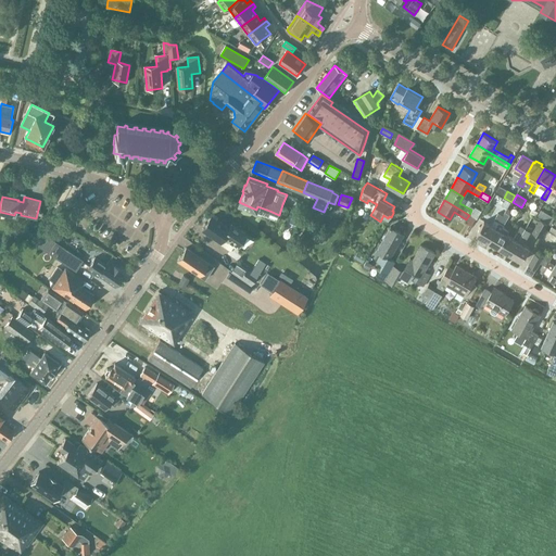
[(297,205),(290,220),(298,224),(304,207),(297,205)]
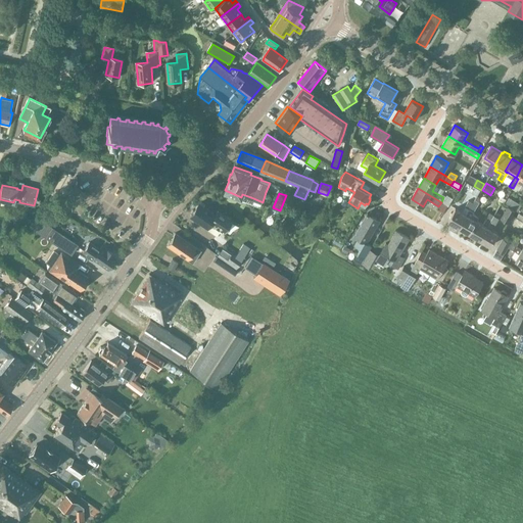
[(441,202),(447,206),(448,206),(452,202),(443,197),(441,202)]
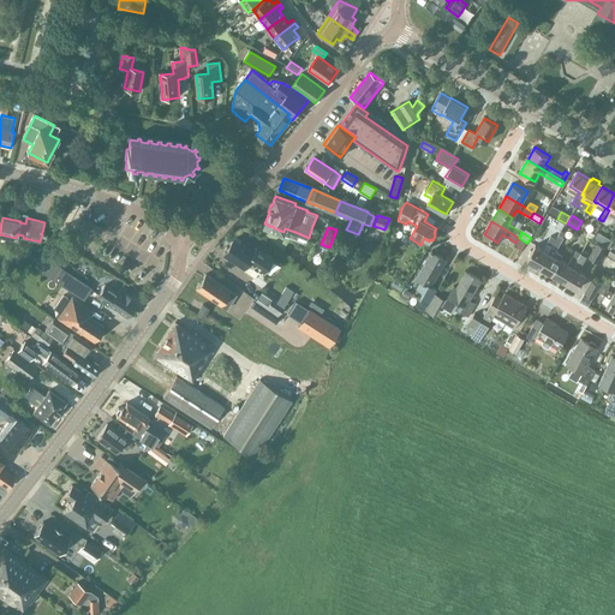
[(536,245),(527,260),(539,267),(556,239),(551,236),(543,249),(536,245)]
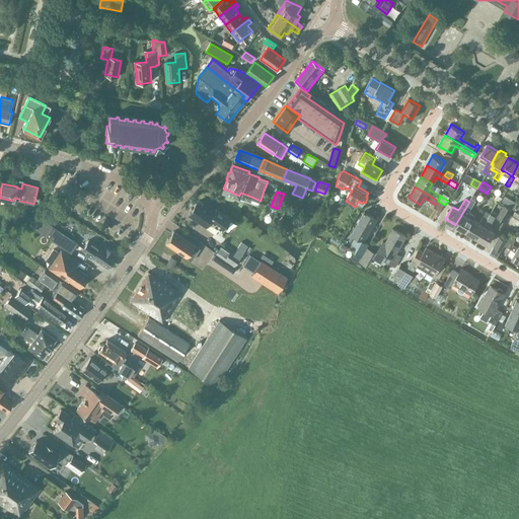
[(469,202),(455,225),(466,231),(473,219),(475,215),(469,212),(474,204),(469,202)]
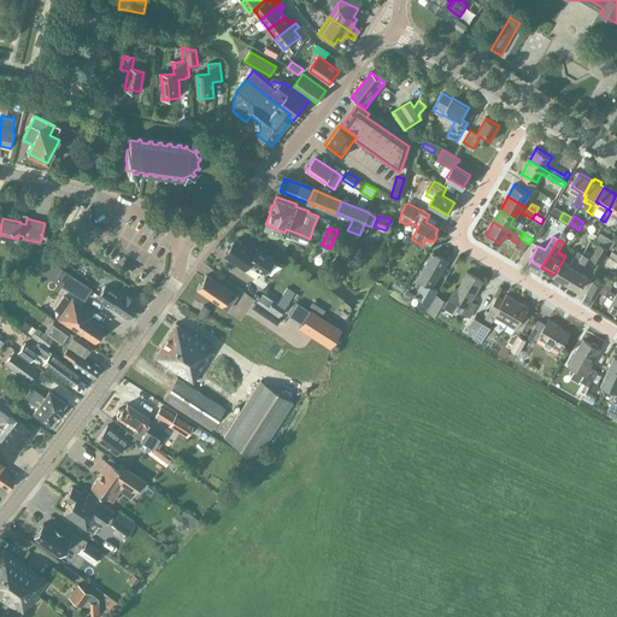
[(225,254),(224,256),(245,269),(244,271),(257,278),(259,275),(260,275),(262,274),(264,275),(275,259),(257,247),(252,254),(234,242),(229,248),(227,250),(224,252),(225,254)]
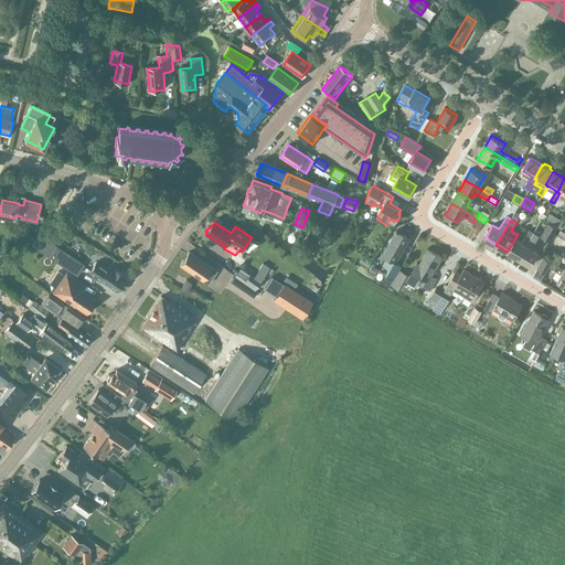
[(548,223),(541,236),(548,241),(556,227),(548,223)]
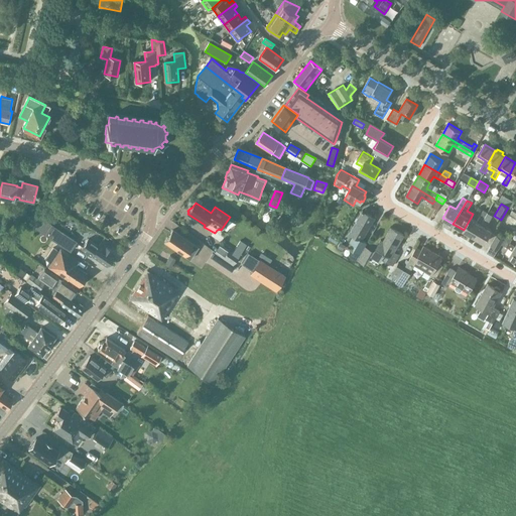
[(471,218),(464,230),(474,236),(488,213),(483,210),(477,221),(471,218)]
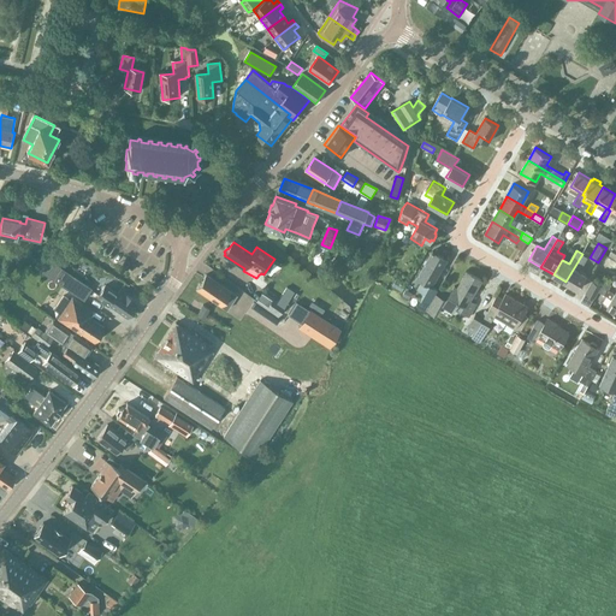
[(33,265),(36,259),(25,252),(21,258),(33,265)]
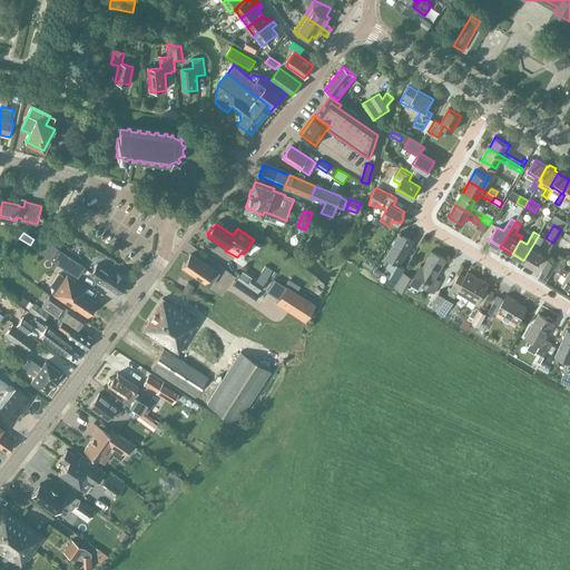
[(392,271),(389,276),(397,281),(405,268),(400,265),(414,241),(400,233),(385,258),(390,261),(386,267),(392,271)]
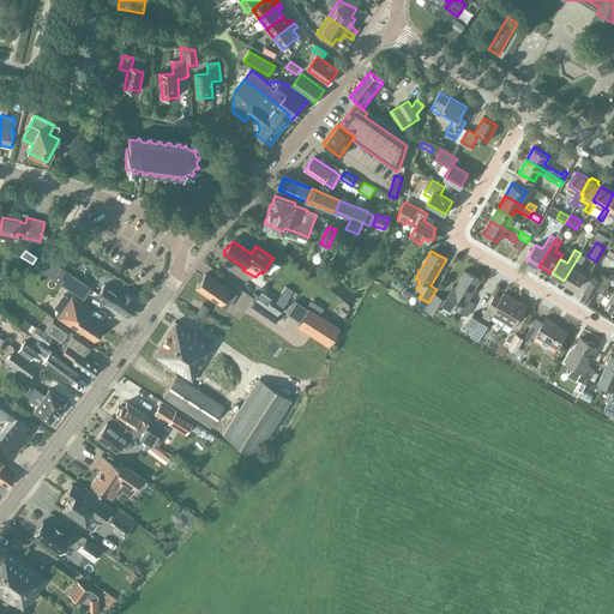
[(581,253),(564,281),(576,288),(585,274),(578,270),(585,256),(581,253)]
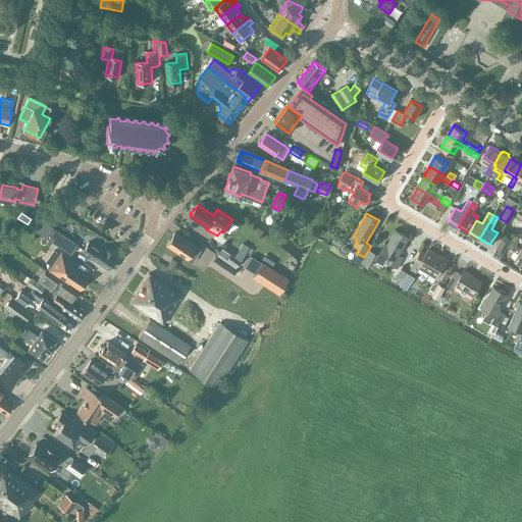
[(29,225),(45,237),(51,227),(35,216),(29,225)]
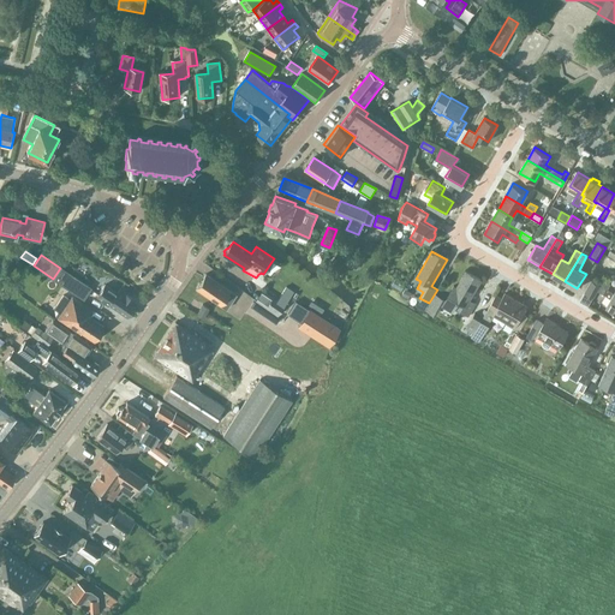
[(607,257),(604,261),(611,266),(614,260),(608,256),(607,257)]
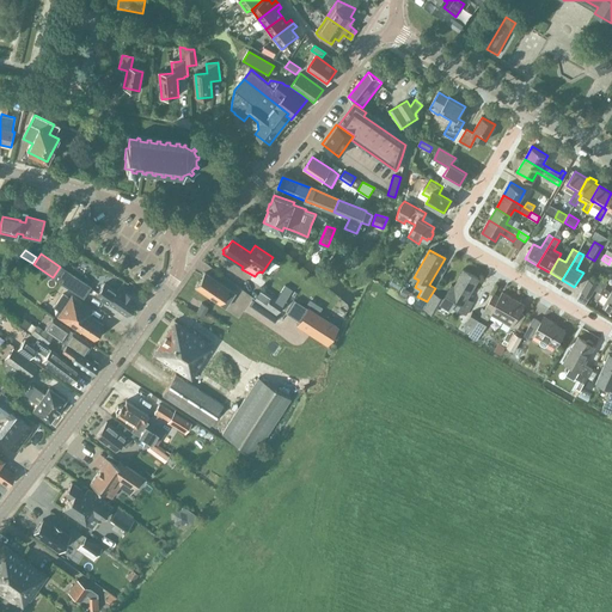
[(90,287),(60,267),(53,277),(83,298),(90,287)]
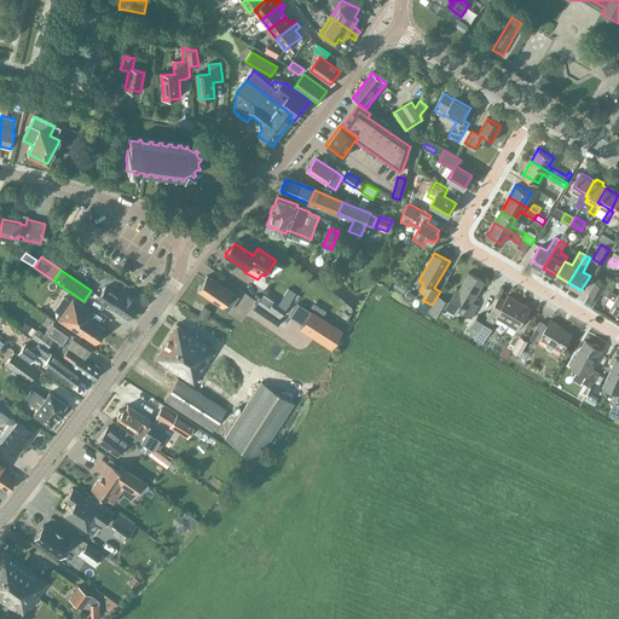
[(458,311),(472,319),(480,305),(473,301),(484,282),(469,272),(460,289),(457,288),(445,308),(456,314),(458,311)]
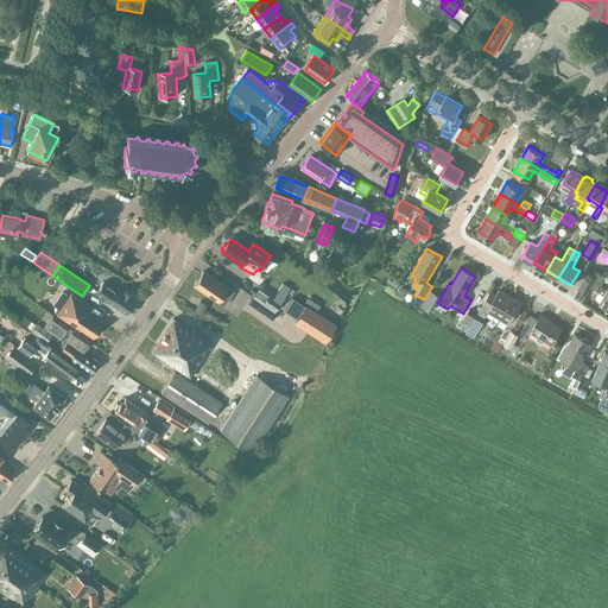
[(223,306),(233,293),(204,273),(197,282),(196,280),(194,284),(195,285),(195,286),(223,306)]
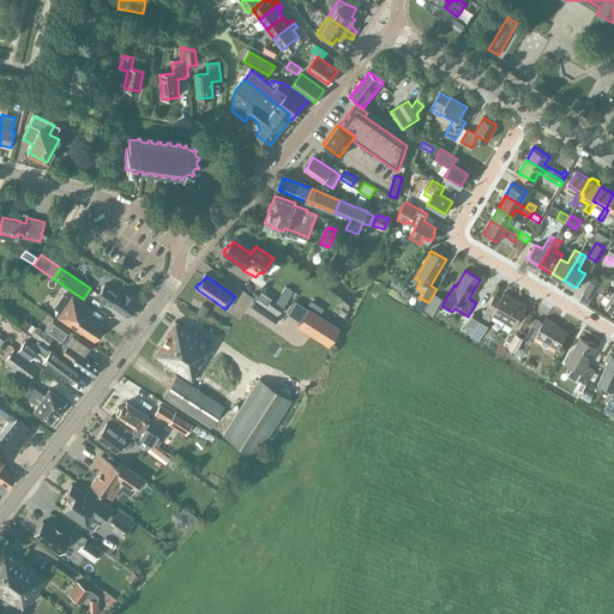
[(591,280),(584,292),(590,296),(597,284),(591,280)]
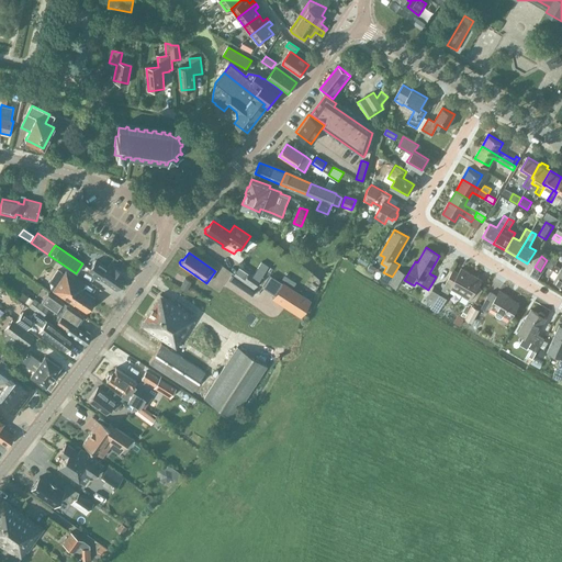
[(549,260),(546,266),(559,272),(554,279),(561,283),(561,268),(555,265),(549,260)]
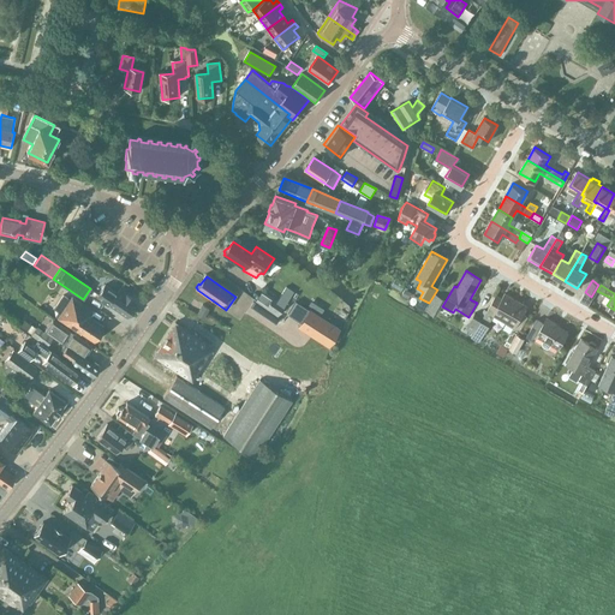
[(5,286),(0,292),(0,294),(5,298),(11,291),(5,286)]
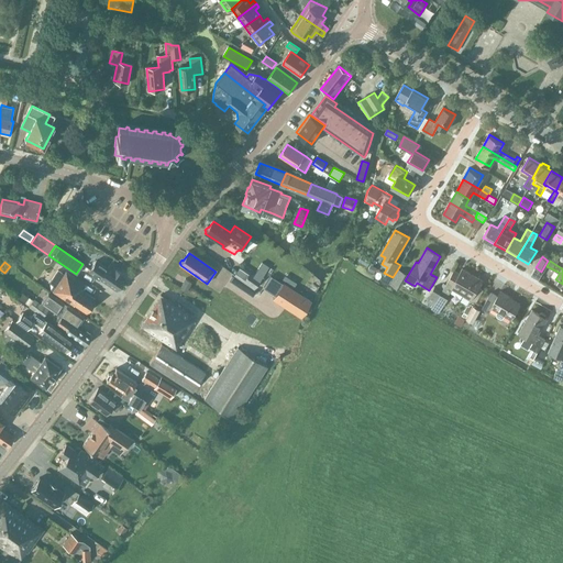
[(120,276),(122,275),(112,268),(111,271),(108,267),(107,269),(96,262),(88,273),(116,290),(123,278),(120,276)]
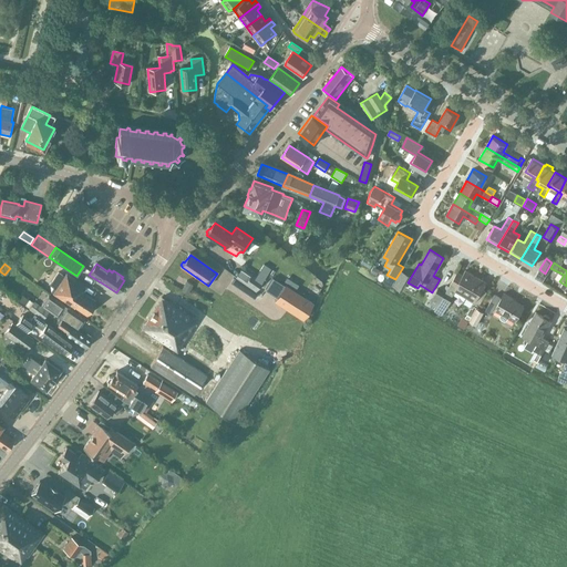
[(445,292),(443,296),(451,299),(455,291),(466,298),(465,300),(465,302),(470,305),(472,305),(473,301),(474,302),(475,300),(482,289),(485,282),(465,270),(462,276),(456,272),(445,292)]
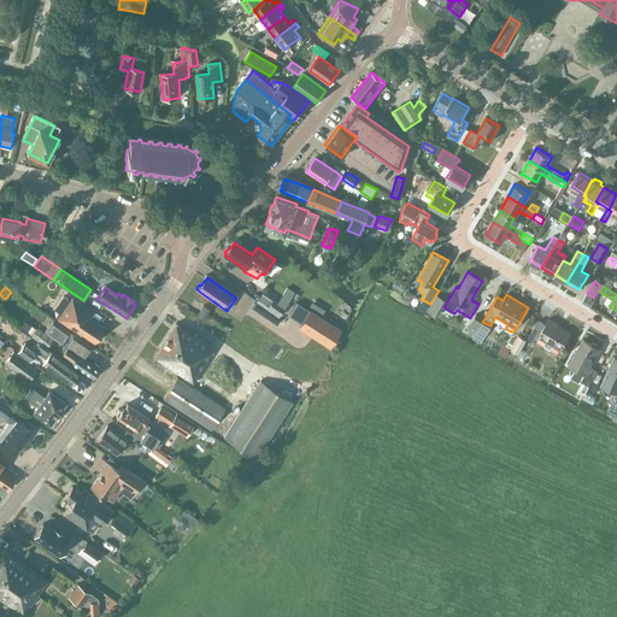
[(60,315),(57,318),(90,340),(92,338),(95,341),(105,327),(89,317),(94,311),(71,297),(68,303),(63,300),(56,311),(60,315)]
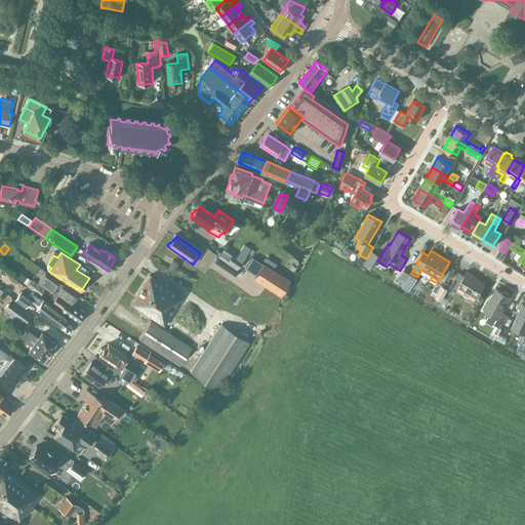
[(243,260),(233,253),(227,263),(237,270),(243,260)]
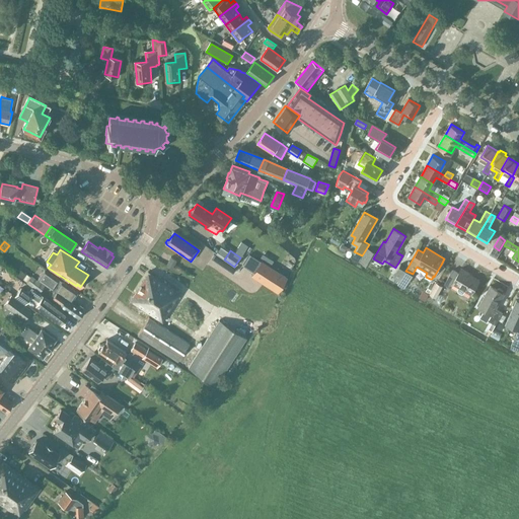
[(170,258),(166,266),(165,267),(171,270),(175,262),(170,258)]
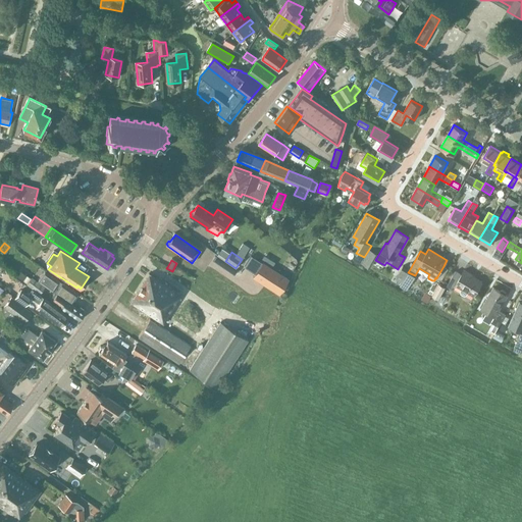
[(262,263),(256,273),(253,277),(261,282),(262,280),(273,288),(281,274),(262,263)]
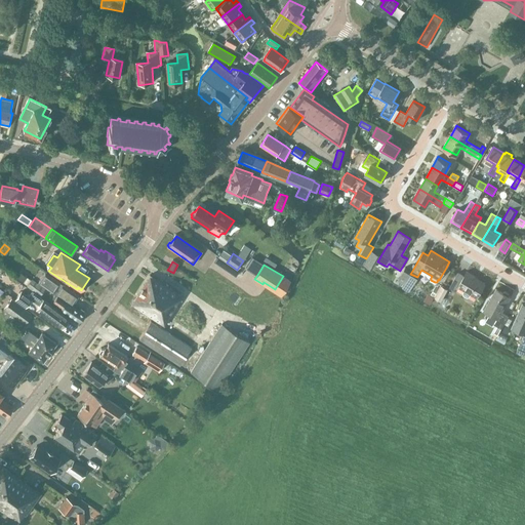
[(405,267),(398,279),(398,280),(404,284),(410,274),(412,271),(405,267)]
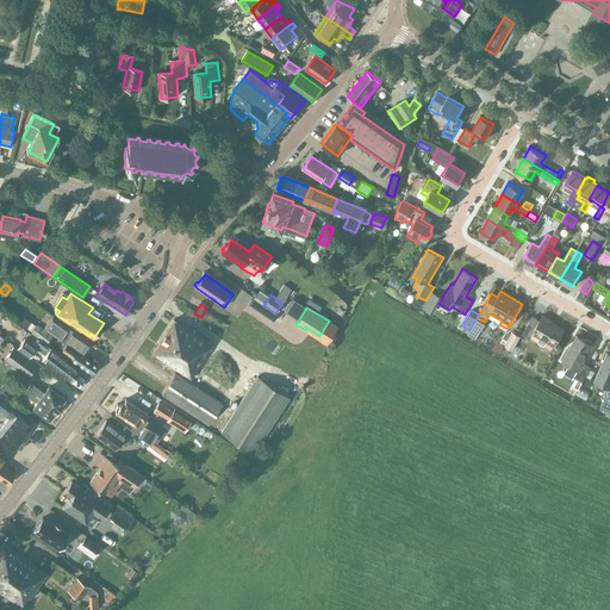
[(518,311),(511,323),(516,325),(523,313),(518,311)]
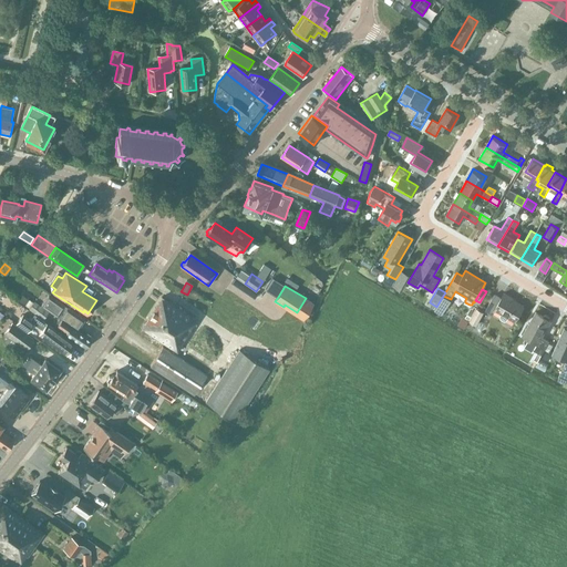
[(495,295),(485,310),(493,315),(495,310),(501,313),(500,316),(500,318),(504,320),(506,320),(508,317),(515,321),(523,307),(514,301),(514,299),(504,294),(502,298),(495,295)]
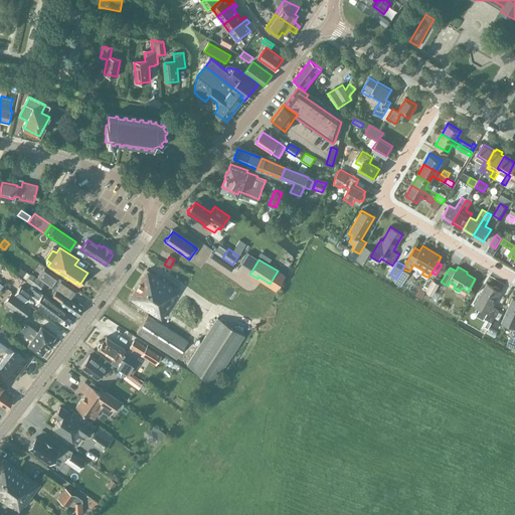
[(20,268),(16,273),(23,278),(26,273),(20,268)]
